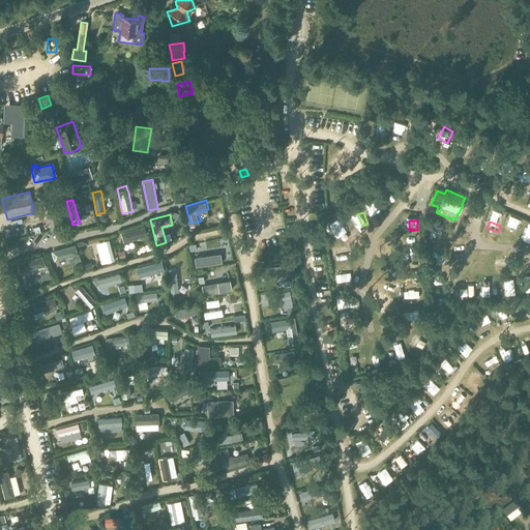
[(339,224),(332,231),(341,237),(346,230),(339,224)]
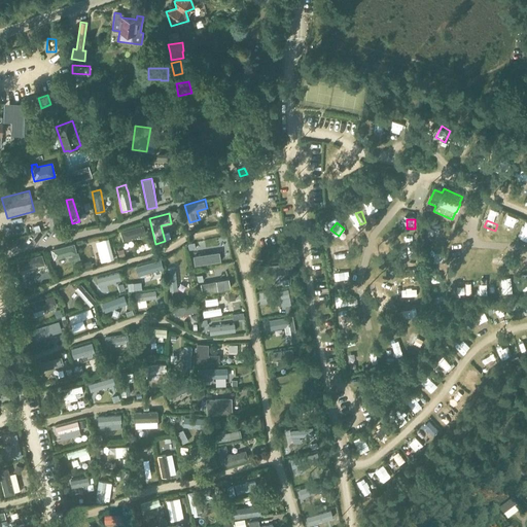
[(143,225),(120,233),(123,242),(146,234),(143,225)]
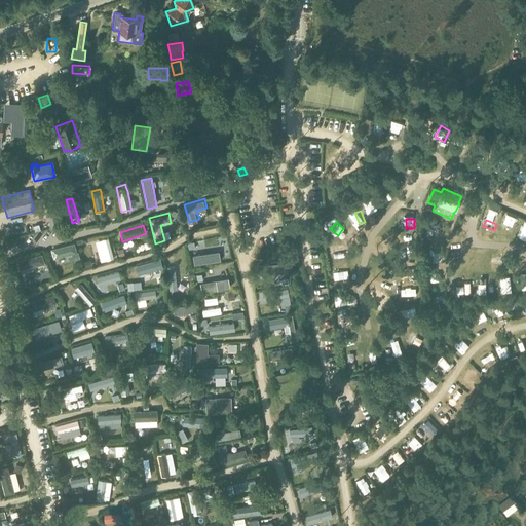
[(108,239),(102,240),(108,260),(114,258),(108,239)]
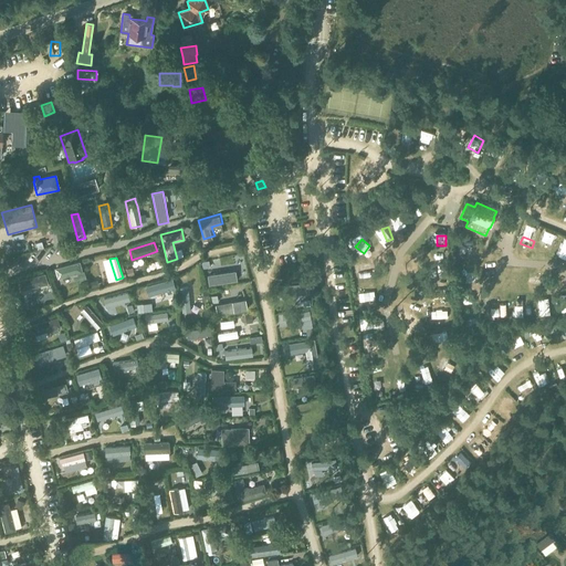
[(80,262),(54,270),(58,279),(82,272),(80,262)]
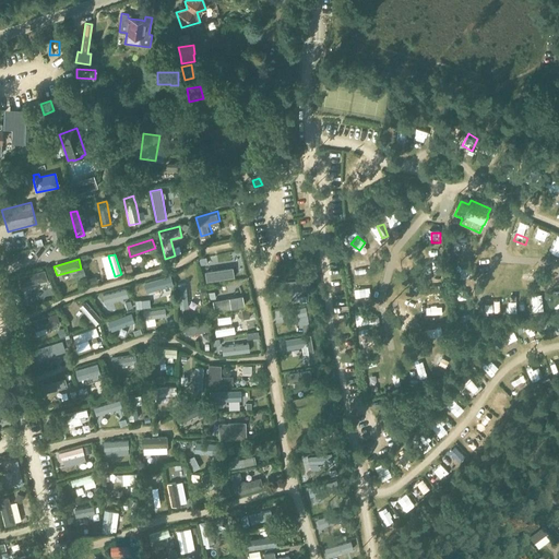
[(225,261),(202,261),(202,270),(210,270),(219,270),(225,270),(225,261)]
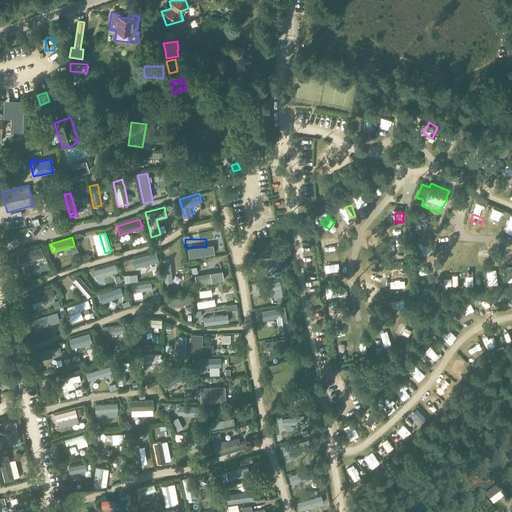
[(324,253),(336,253),(336,244),(324,244),(324,253)]
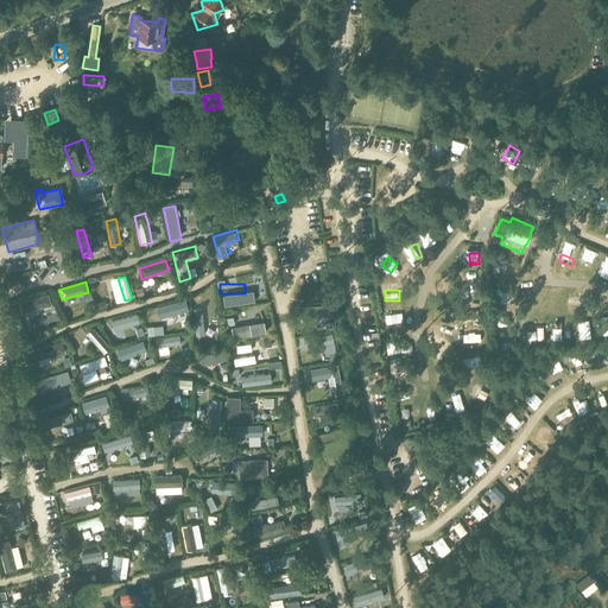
[(48,295),(19,302),(23,312),(50,305),(48,295)]
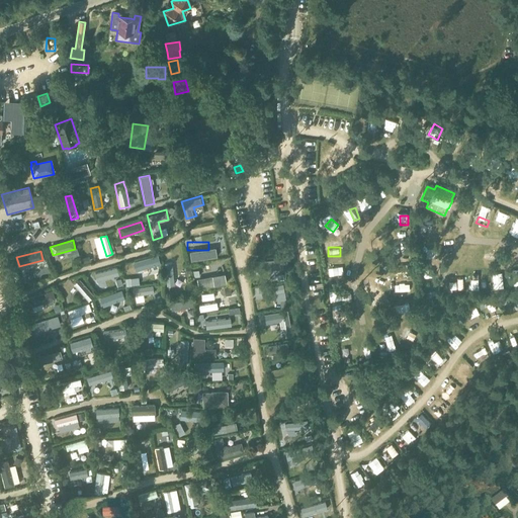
[(158,255),(134,262),(136,270),(152,266),(157,264),(160,263),(158,255)]
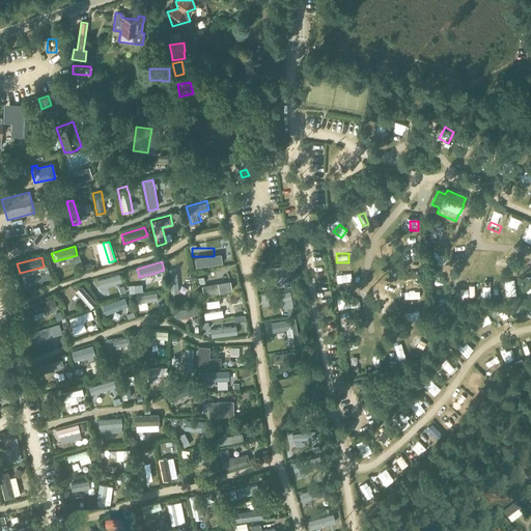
[(288,266),(260,269),(261,277),(289,275),(288,266)]
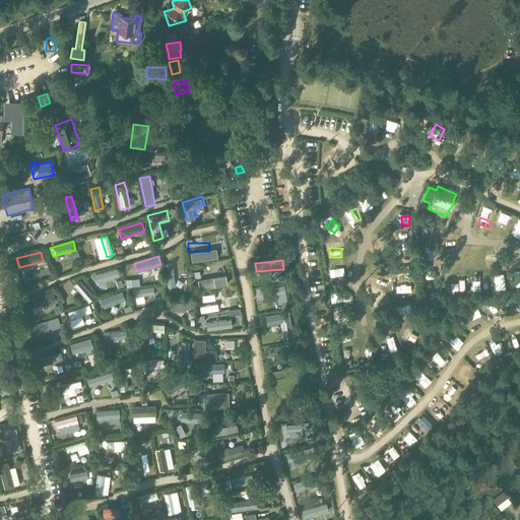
[(173,264),(166,264),(168,286),(175,285),(173,264)]
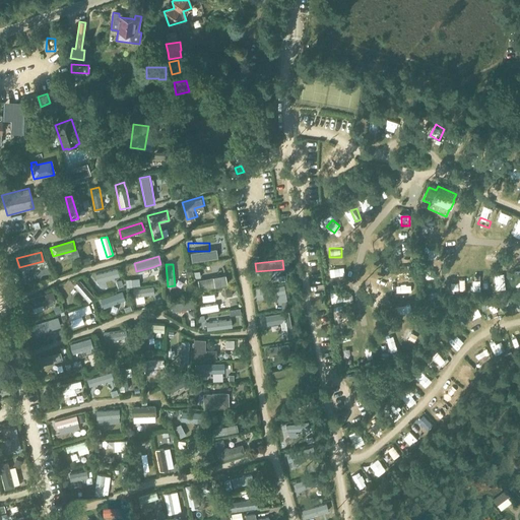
[(112,270),(95,275),(96,281),(114,276),(113,273),(112,270)]
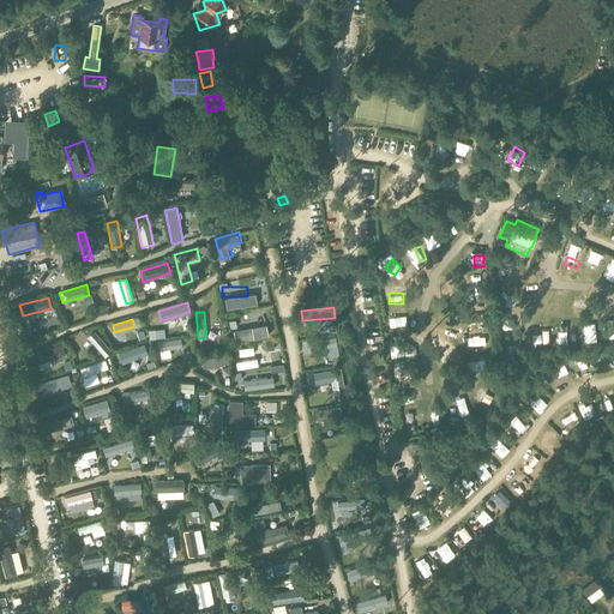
[(505,333),(517,333),(517,320),(506,320),(505,333)]
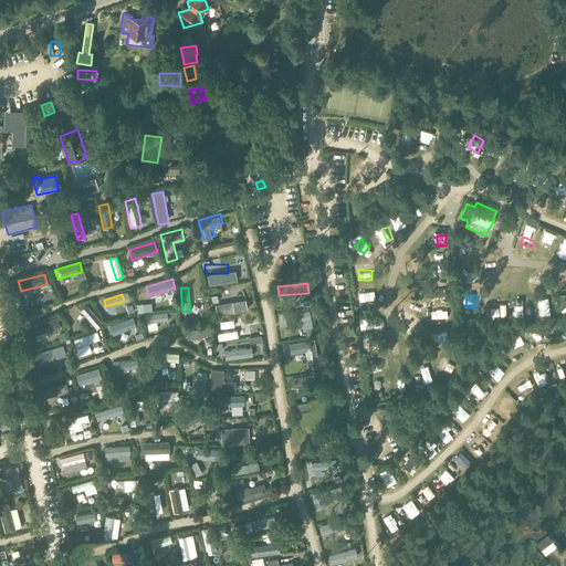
[(21,305),(20,299),(13,301),(16,307),(17,307),(19,315),(24,314),(22,304),(21,305)]
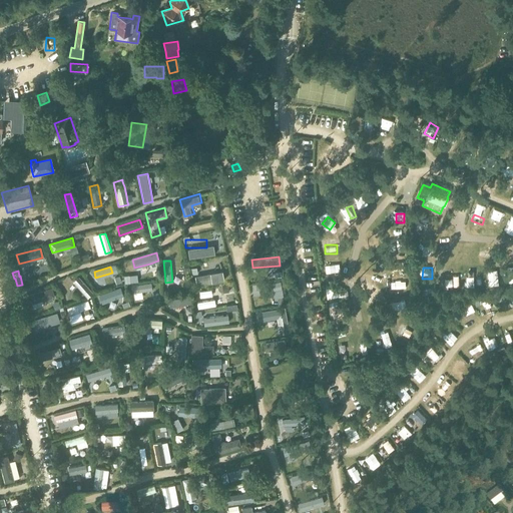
[(222,272),(195,277),(196,286),(223,282),(222,272)]
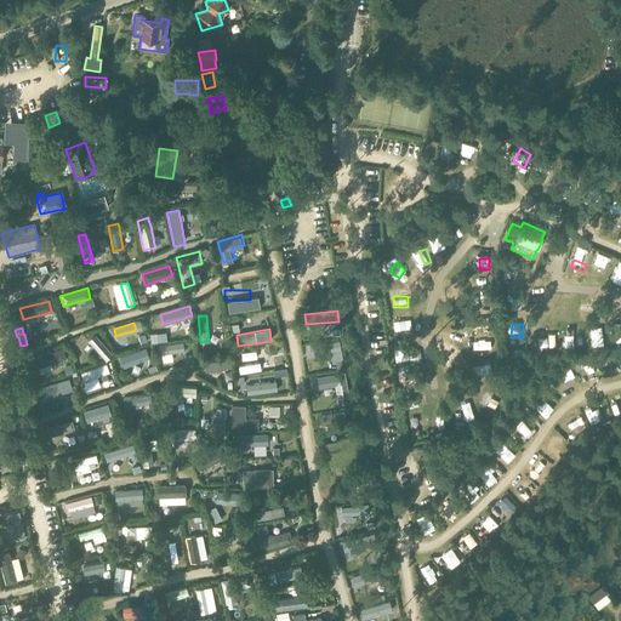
[(95,336),(89,342),(104,362),(112,354),(95,336)]
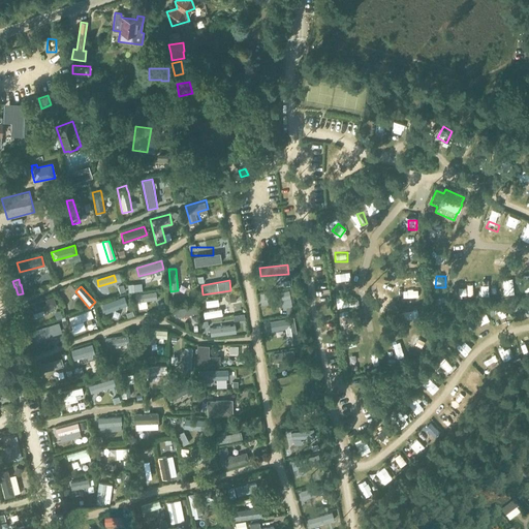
[(416,299),(416,287),(407,287),(406,299),(416,299)]
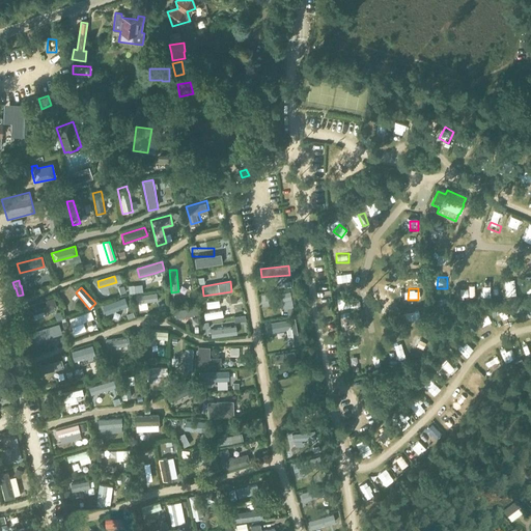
[(290,291),(264,297),(266,304),(291,300),(290,291)]
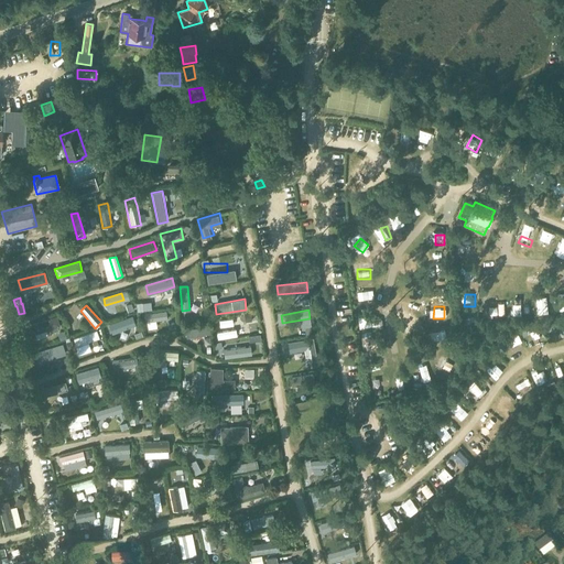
[(166,311),(144,315),(145,322),(167,318),(166,311)]
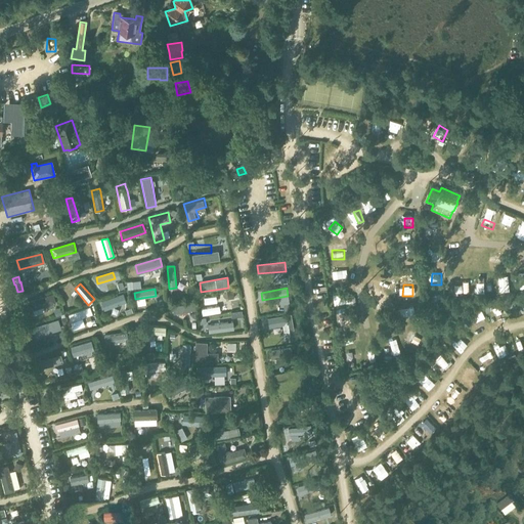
[(214,293),(201,295),(203,305),(216,302),(214,293)]
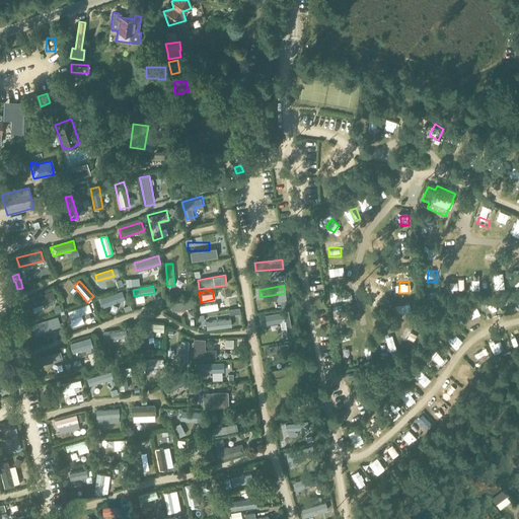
[(52,291),(27,299),(30,308),(47,303),(52,301),(55,300),(52,291)]
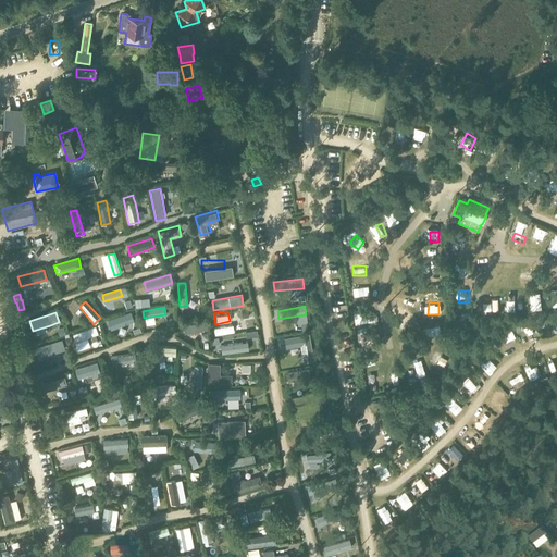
[(131,312),(107,321),(111,331),(134,322),(131,312)]
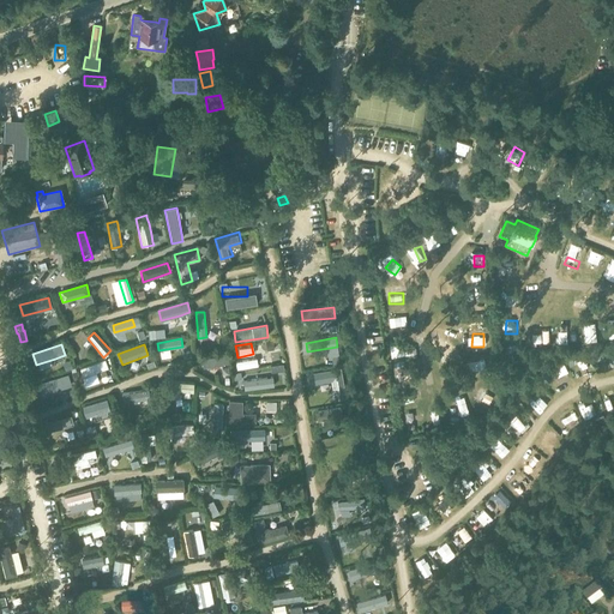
[(77,350),(70,355),(74,363),(83,359),(77,350)]
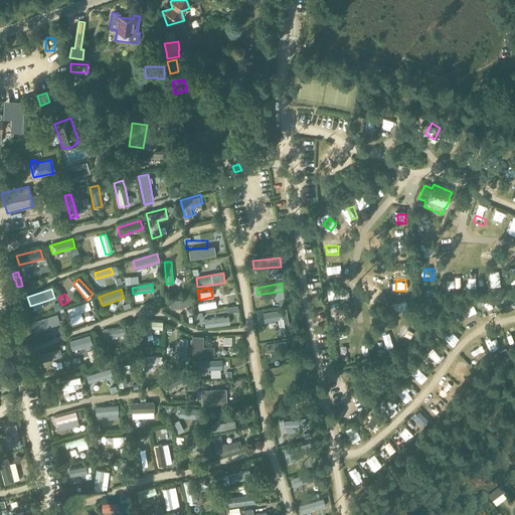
[(191,298),(169,302),(170,309),(178,308),(184,307),(192,305),(191,298)]
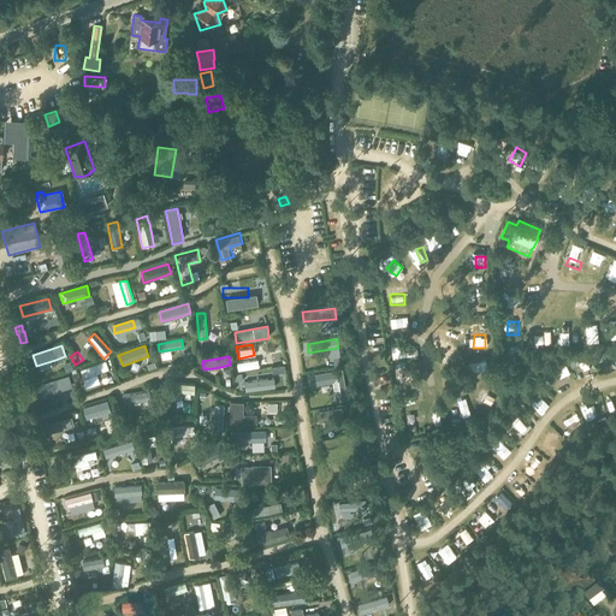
[(603,368),(614,366),(612,356),(600,359),(603,368)]
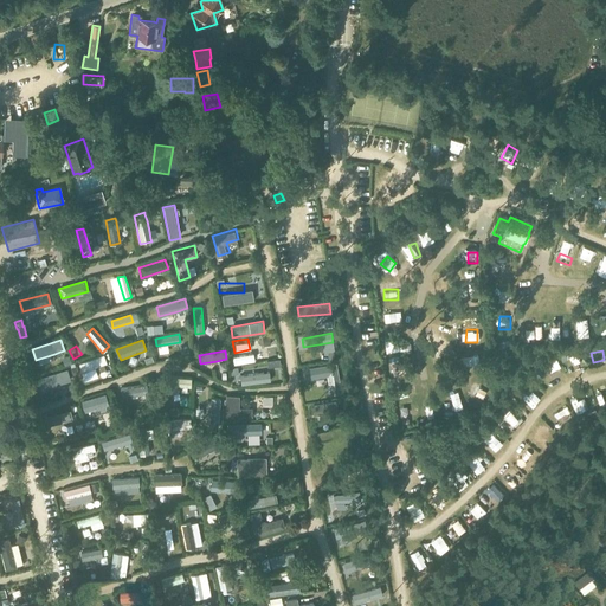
[(103,354),(79,363),(82,372),(98,366),(103,363),(107,362),(103,354)]
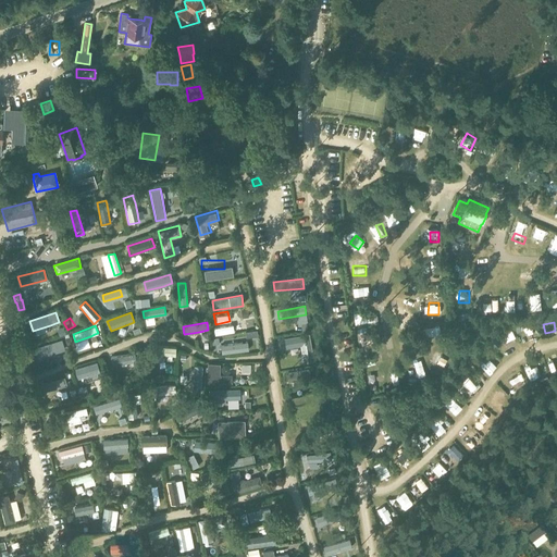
[(233,325),(213,329),(214,335),(234,332),(233,325)]
